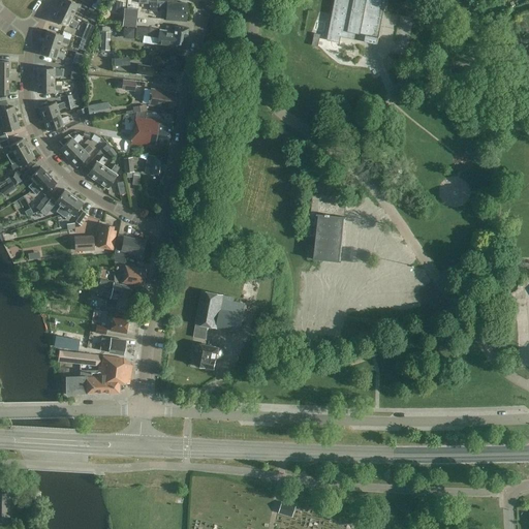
[(82,14),(84,9),(78,6),(79,4),(69,0),(61,0),(58,8),(73,16),(74,11),(82,14)]
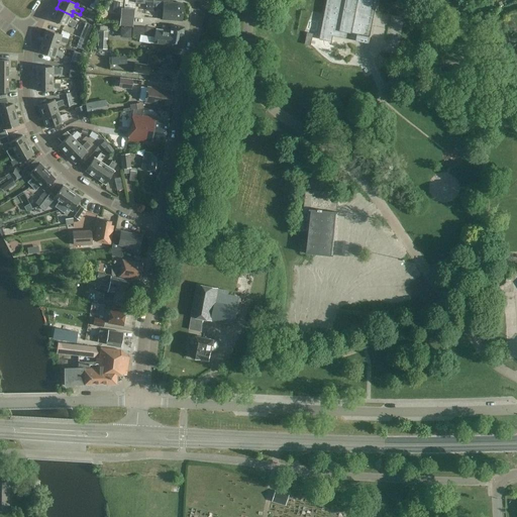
[(327,0),(319,38),(331,41),(332,35),(369,43),(377,0),(327,0)]
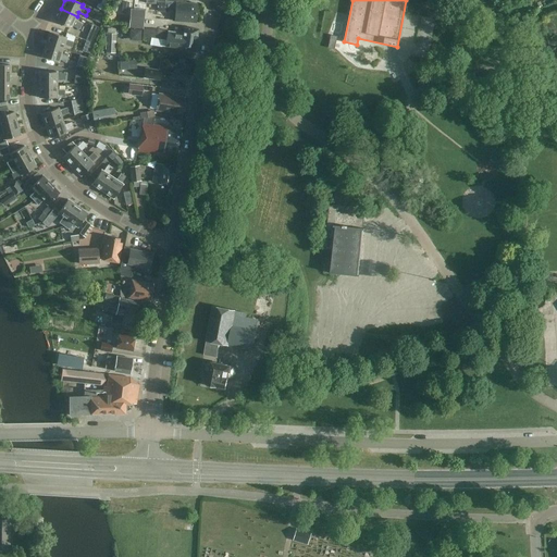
[(158,3),(157,12),(166,12),(166,10),(172,10),(176,10),(175,21),(175,22),(196,23),(196,20),(197,20),(197,15),(196,15),(196,11),(198,11),(198,7),(197,7),(197,3),(186,3),(158,1),(158,3)]
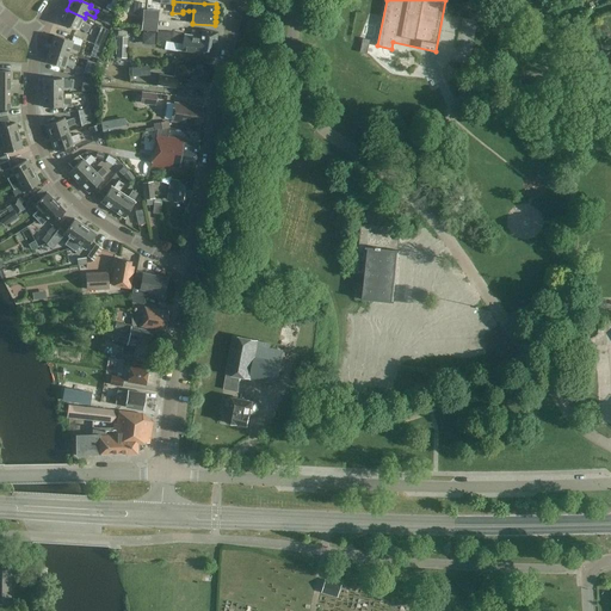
[(82,22),(85,18),(67,10),(61,22),(79,30),(79,28),(87,31),(90,26),(82,22)]
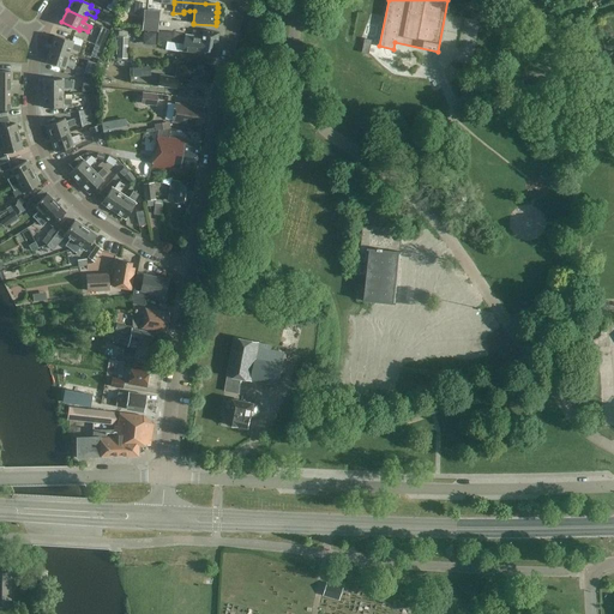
[(144,10),(143,30),(157,31),(160,12),(144,10)]
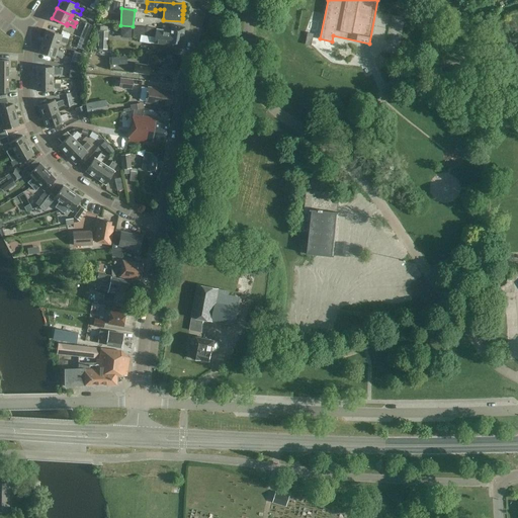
[(97,12),(91,9),(87,18),(93,21),(97,12)]
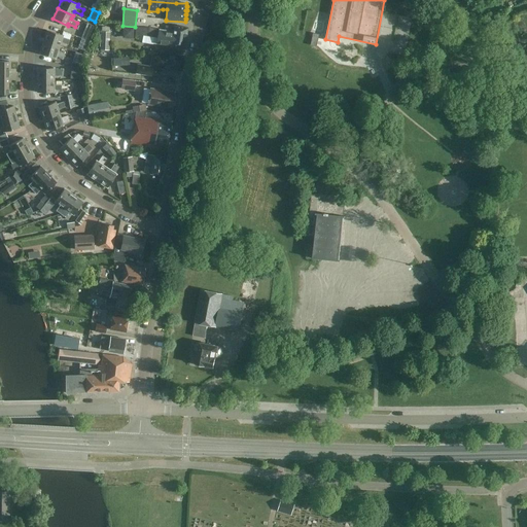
[(174,29),(172,28),(172,27),(166,26),(165,30),(173,31),(172,37),(186,39),(188,28),(174,26),(174,29)]
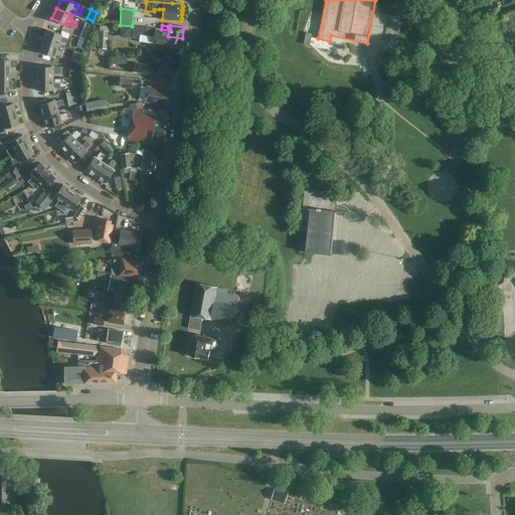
[(131,27),(121,26),(120,37),(130,37),(131,27)]
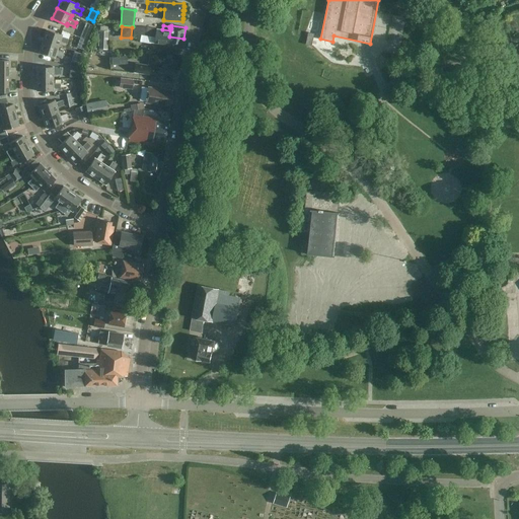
[(146,35),(146,32),(147,26),(134,26),(133,34),(141,35),(146,35)]
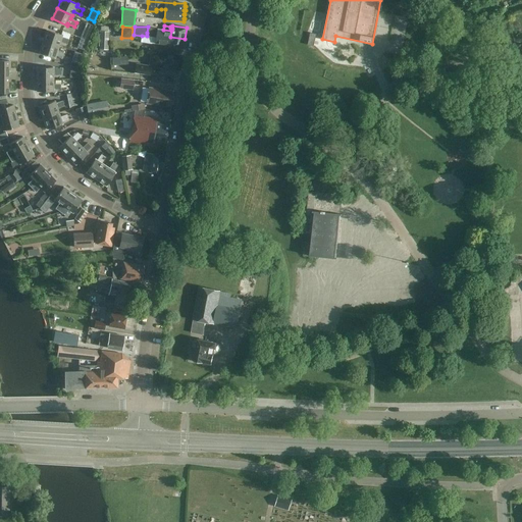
[(183,48),(185,39),(170,37),(171,31),(163,30),(148,27),(147,33),(147,36),(149,36),(156,37),(155,43),(165,44),(165,47),(169,47),(169,46),(183,48)]
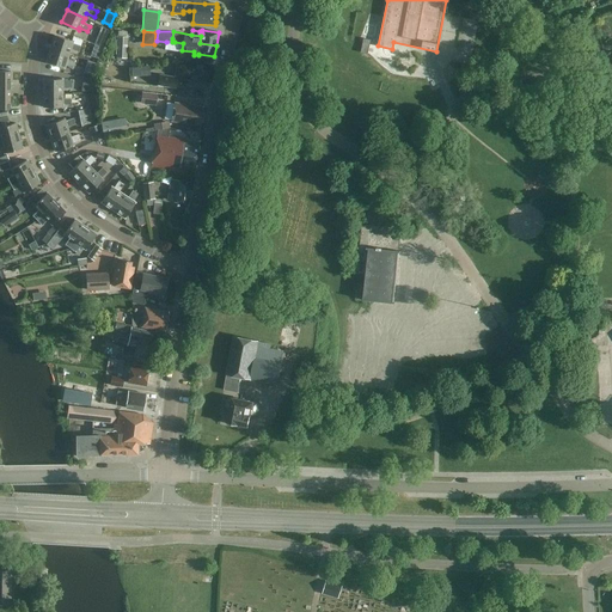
[(95,44),(104,48),(109,36),(99,32),(95,44)]
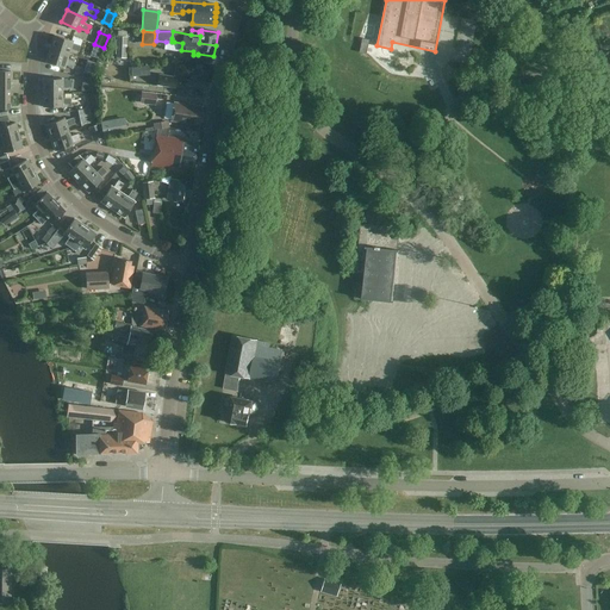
[(109,57),(126,57),(128,36),(126,36),(126,32),(119,32),(119,36),(110,36),(109,57)]
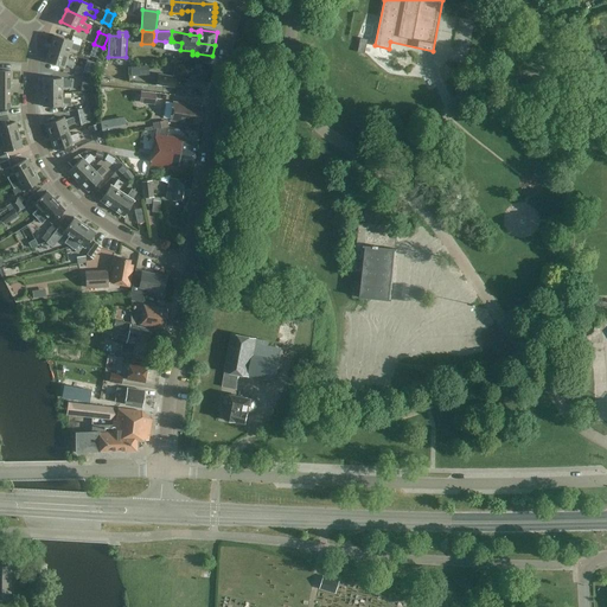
[(78,52),(81,45),(72,43),(74,40),(55,34),(51,49),(69,53),(70,49),(78,52)]
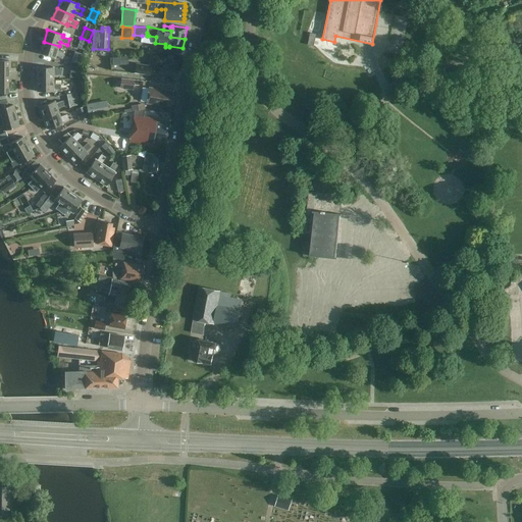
[(310,37),(308,45),(314,46),(316,34),(310,33),(310,37)]
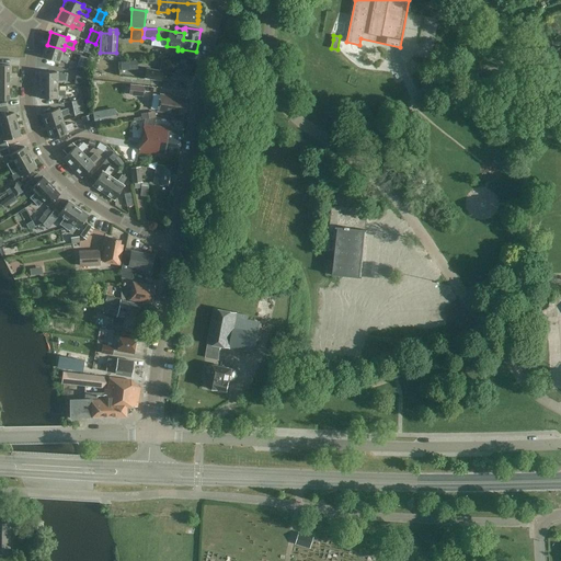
[(90,58),(95,44),(87,41),(82,52),(84,52),(83,56),(90,58)]
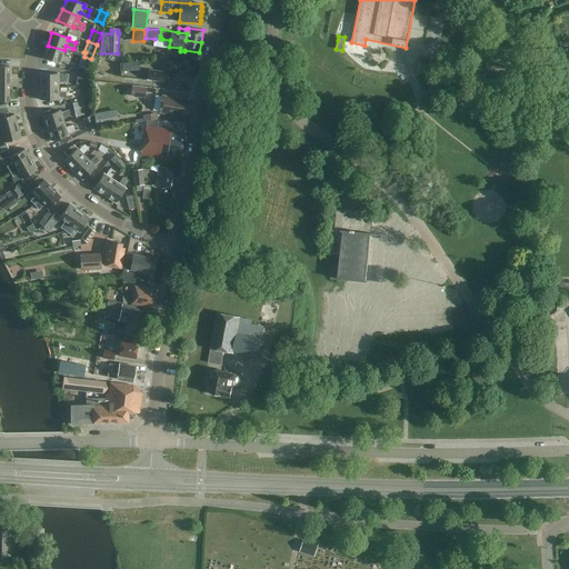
[(63,56),(65,50),(48,46),(43,58),(61,63),(61,61),(69,63),(71,58),(63,56)]
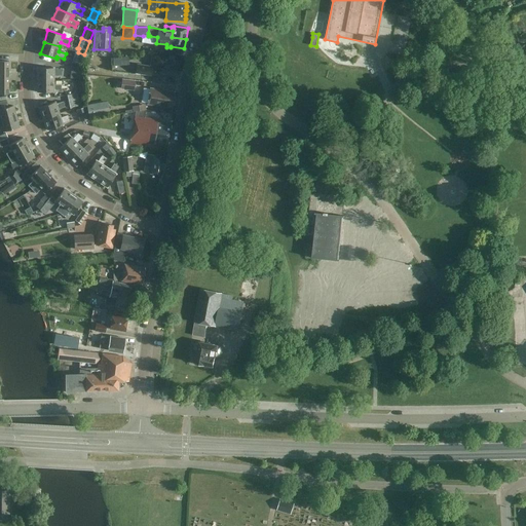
[(72,62),(79,64),(82,54),(75,52),(72,62)]
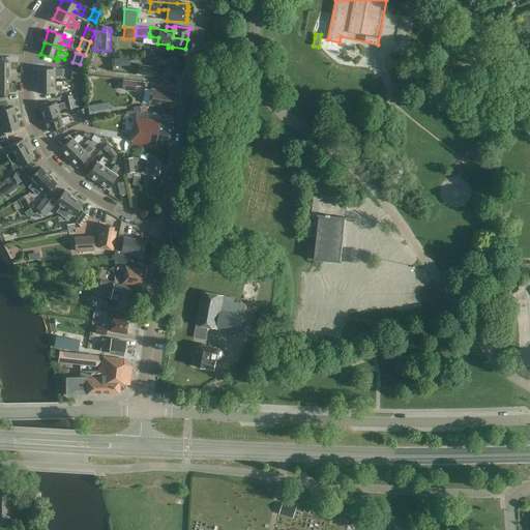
[(157,66),(157,67),(172,69),(172,67),(182,69),(184,57),(159,53),(159,55),(153,54),(151,66),(157,66)]
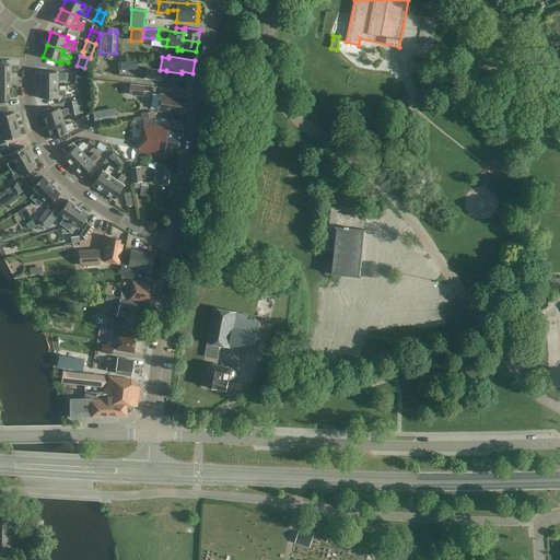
[(121,72),(132,70),(131,62),(120,63),(121,72)]
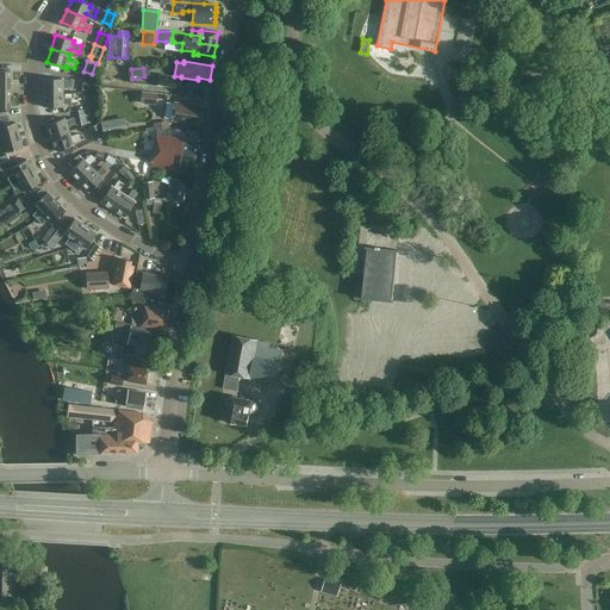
[(0,83),(10,83),(11,72),(0,70),(0,83)]
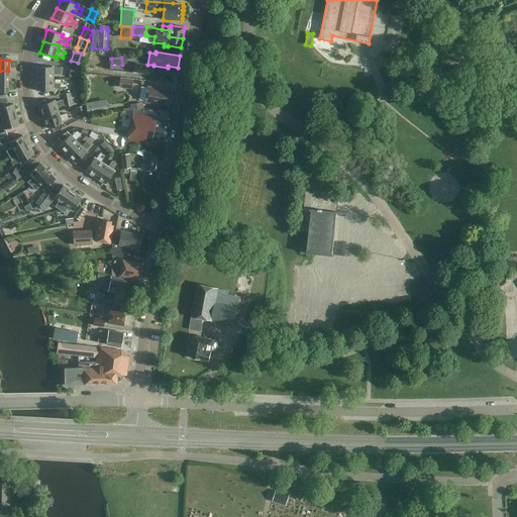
[(145,68),(145,67),(134,65),(133,74),(148,76),(149,68),(145,68)]
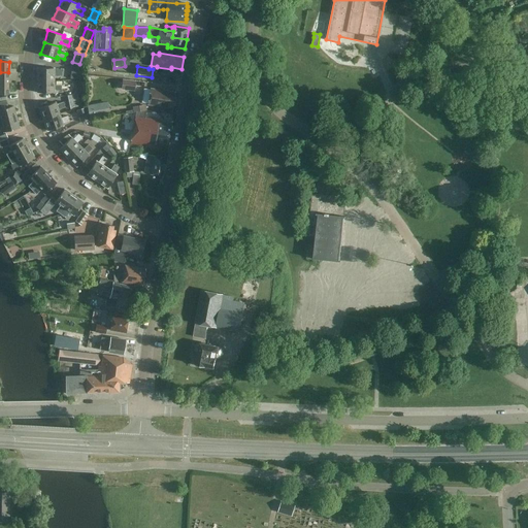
[(62,76),(62,70),(55,70),(55,68),(38,68),(37,80),(55,80),(55,75),(62,76)]
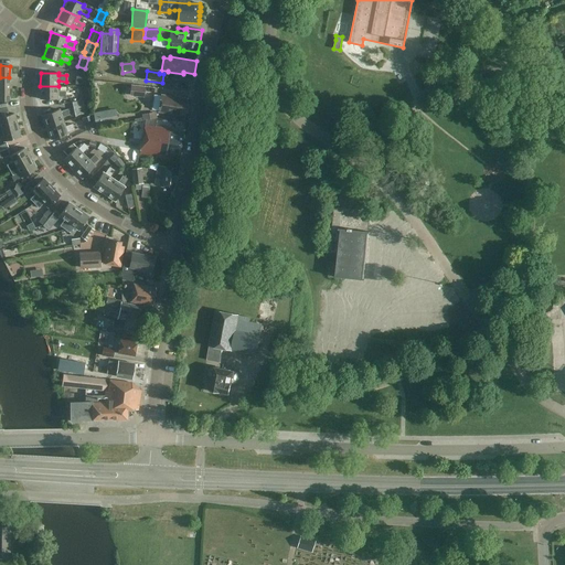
[(88,75),(80,74),(77,84),(86,86),(88,75)]
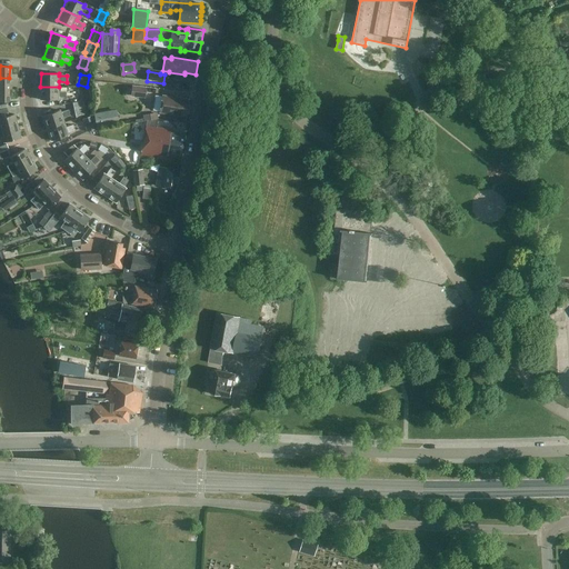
[(0,89),(9,90),(9,78),(0,78),(0,89)]
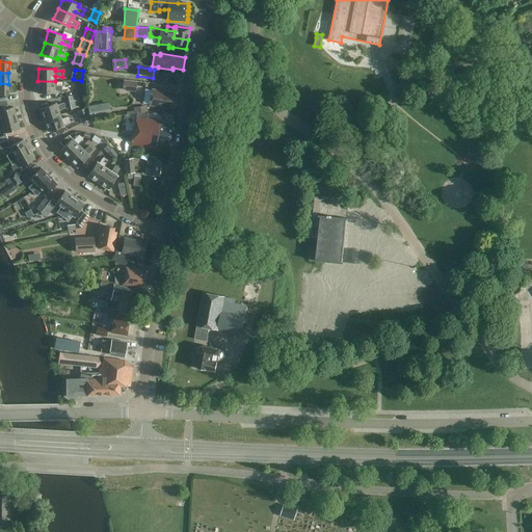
[(123,90),(136,91),(137,82),(124,80),(123,90)]
